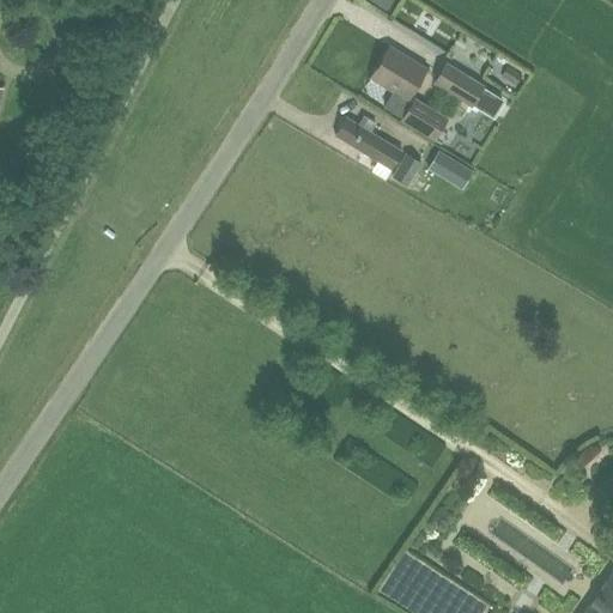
[(370,79),(392,92),(382,107),(400,117),(398,120),(432,140),(447,116),(412,96),(410,101),(407,99),(425,70),(389,48),(370,79)]
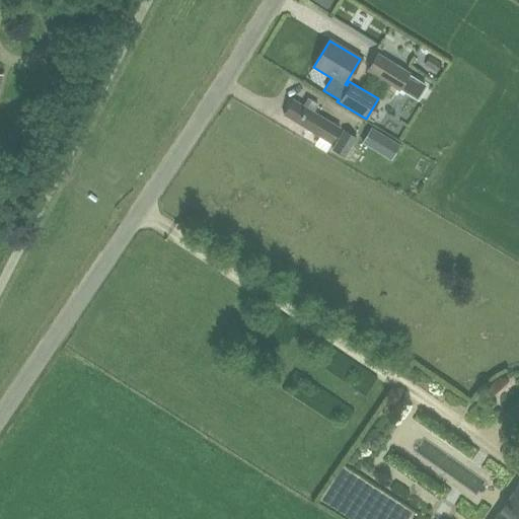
[(377,54),(365,72),(398,92),(410,74),(377,54)]
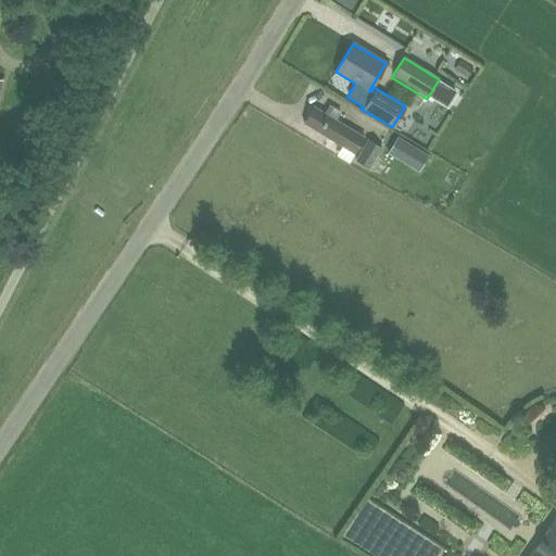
[(454,68),(467,76),(472,68),(459,60),(454,68)]
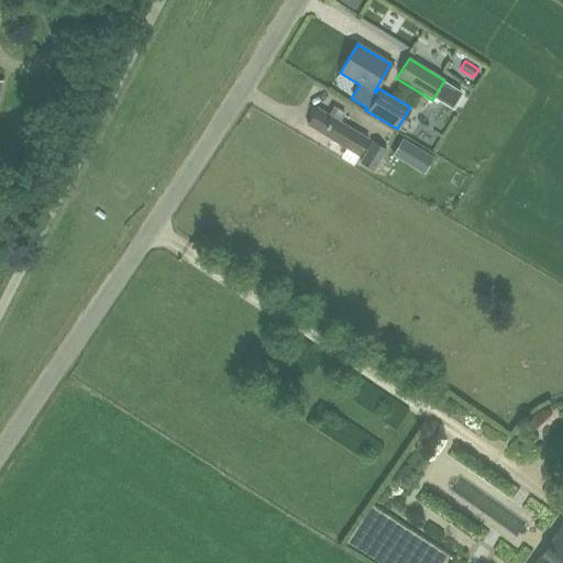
[(370,141),(340,122),(344,114),(333,108),(328,116),(318,109),(308,125),(359,157),(370,141)]
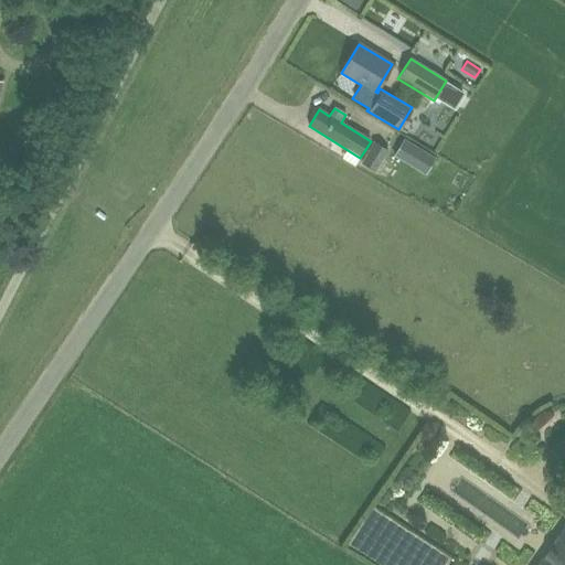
[(402,139),(392,156),(423,173),(433,157),(402,139)]
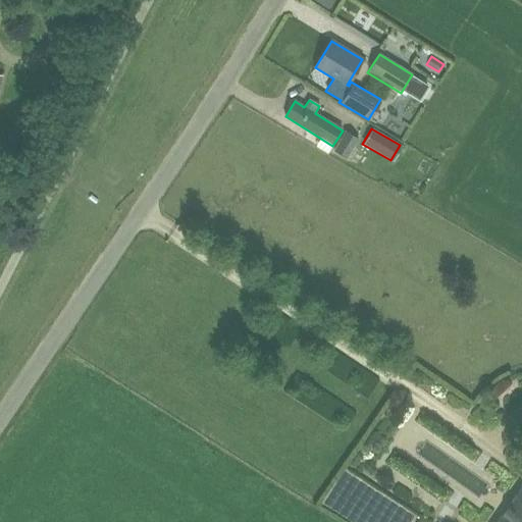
[(344,129),(331,149),(346,158),(358,138),(344,129)]
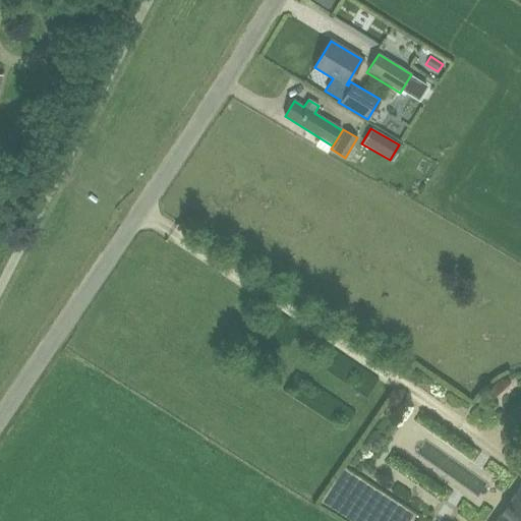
[(520,520),(520,489),(499,520),(520,520)]
